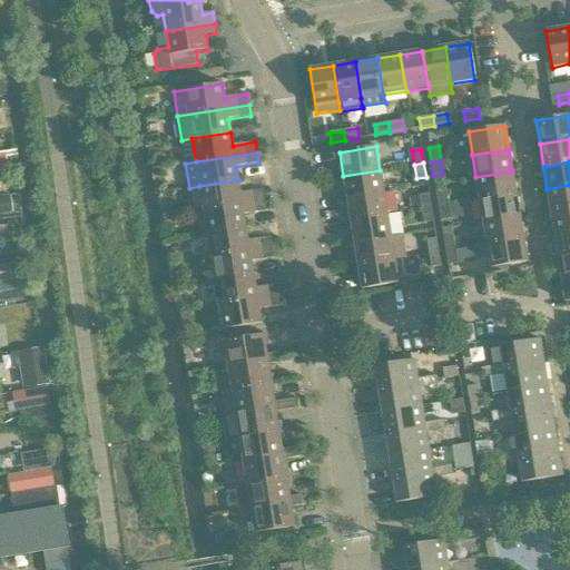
[(343,176),(347,198),(383,193),(380,170),(343,176)]
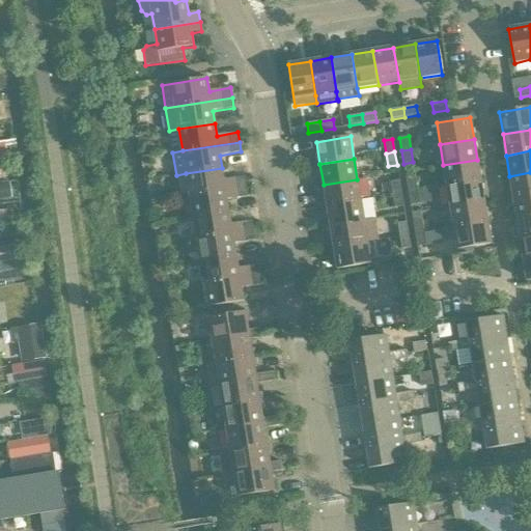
[(443,165),(447,187),(481,180),(477,160),(443,165)]
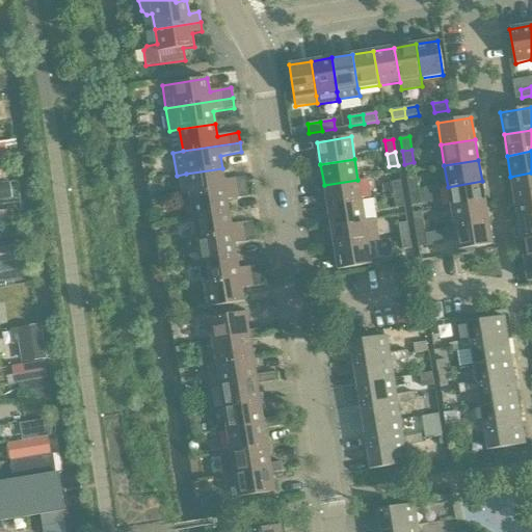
[(186,174),(190,196),(247,187),(245,178),(224,181),(222,168),(186,174)]
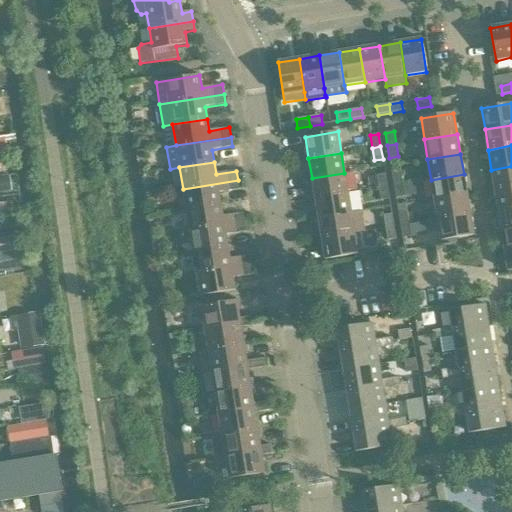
[(511,166),(491,170),(495,190),(511,187),(511,166)]
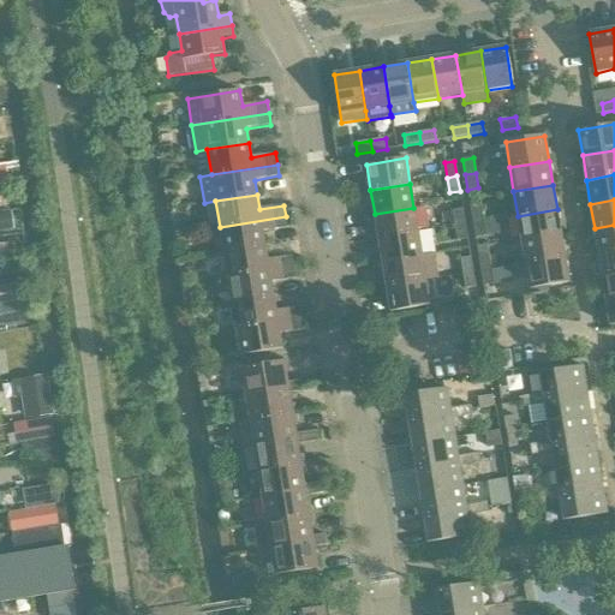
[(470,208),(472,224),(483,221),(481,207),(470,208)]
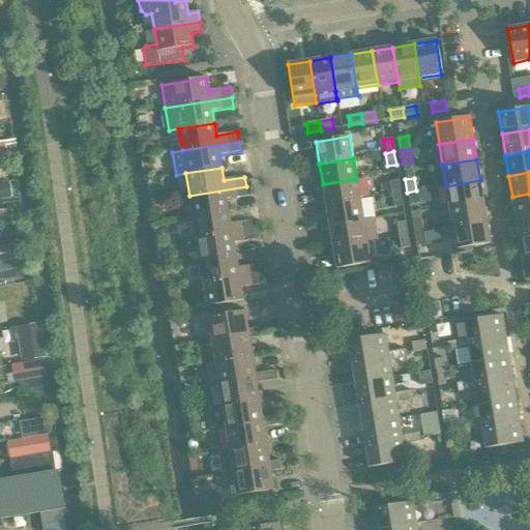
[(323,184),(326,205),(360,200),(356,179),(323,184)]
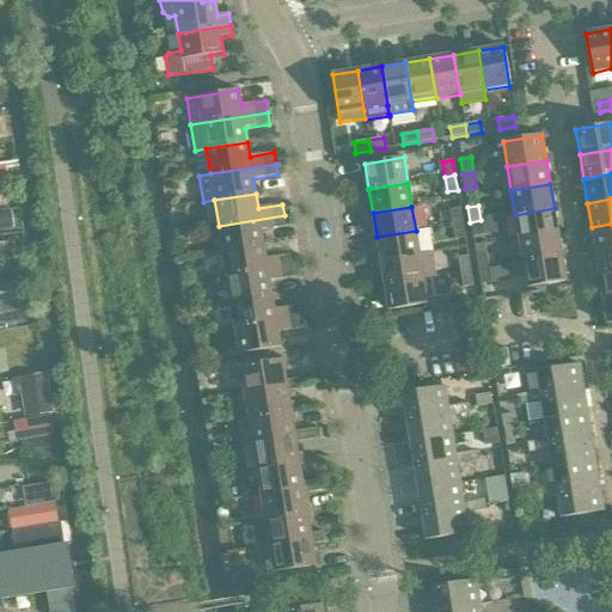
[(450,209),(452,225),(463,224),(460,208),(450,209)]
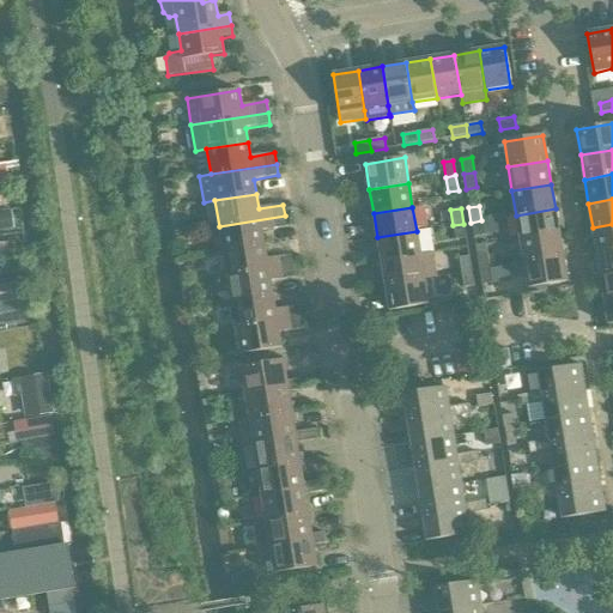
[(516,216),(520,240),(559,232),(556,208),(516,216)]
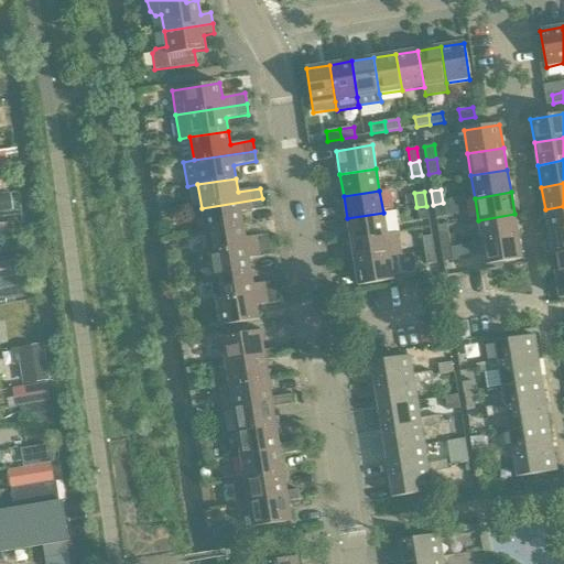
[(202,208),(205,231),(243,226),(241,213),(263,208),(262,198),(202,208)]
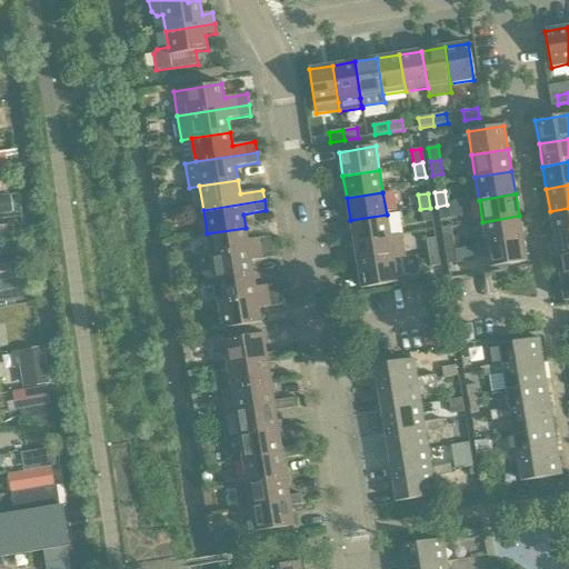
[(447,205),(437,207),(440,220),(449,219),(447,205)]
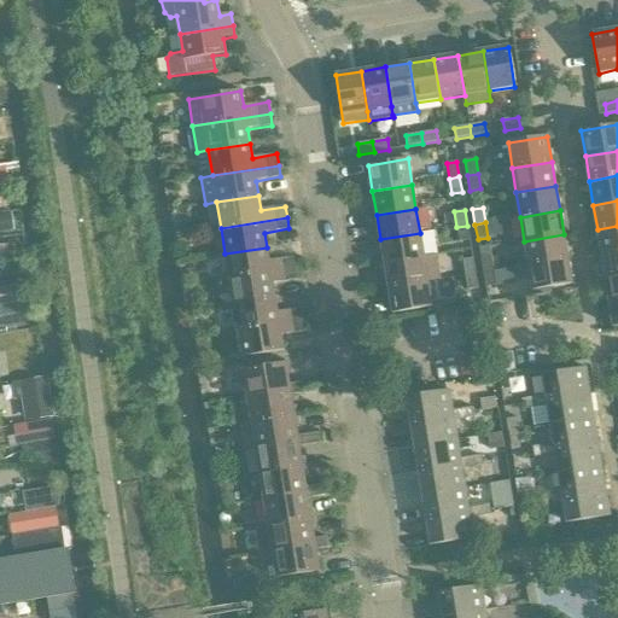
[(467,226),(456,227),(459,242),(470,240),(467,226)]
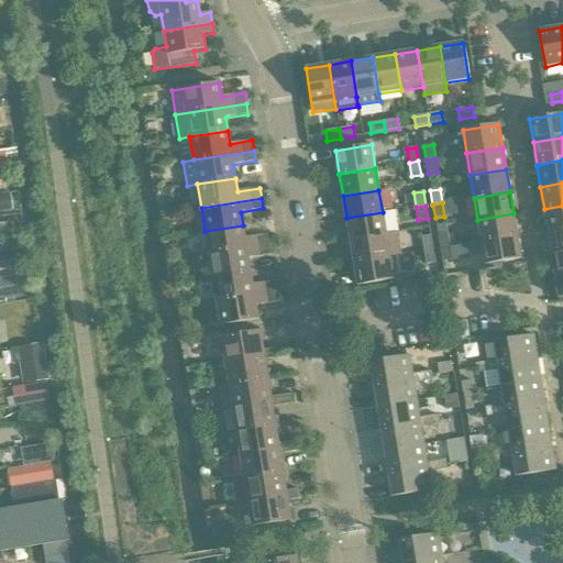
[(562,206),(544,209),(548,231),(562,228),(562,206)]
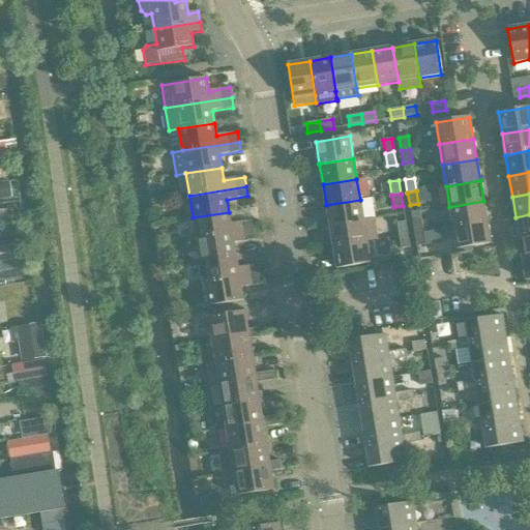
[(326,205),(329,226),(363,221),(360,200),(326,205)]
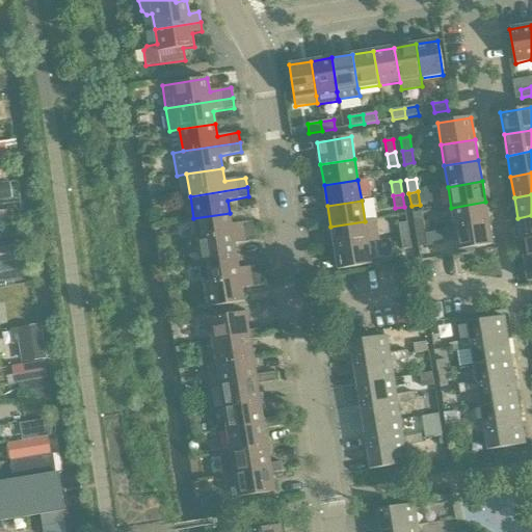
[(451,208),(454,229),(488,223),(485,202),(451,208)]
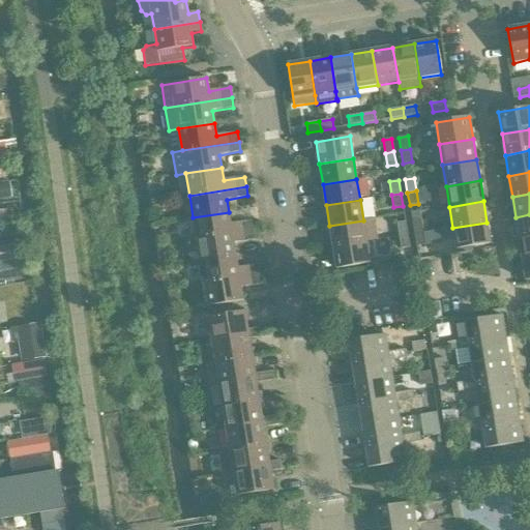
[(193,217),(197,239),(254,231),(252,221),(231,224),(229,212),(193,217)]
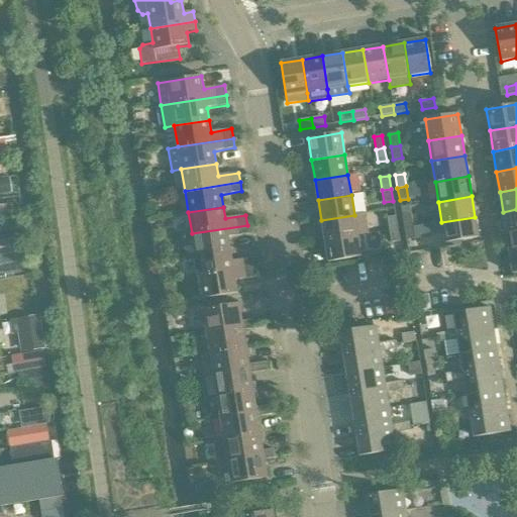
[(516,209),(503,212),(506,232),(516,230),(516,209)]
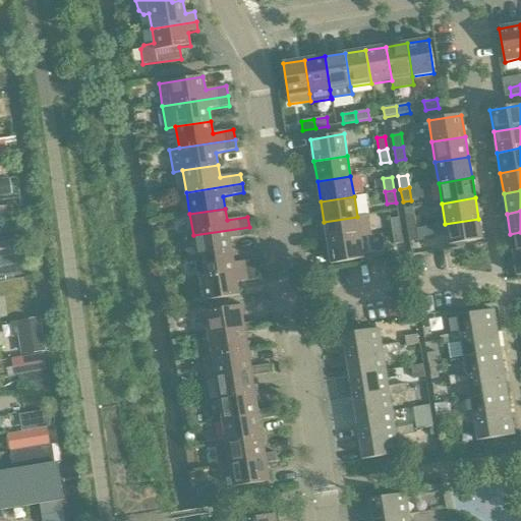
[(324,222),(328,243),(360,237),(369,236),(365,216),(357,217),(324,222)]
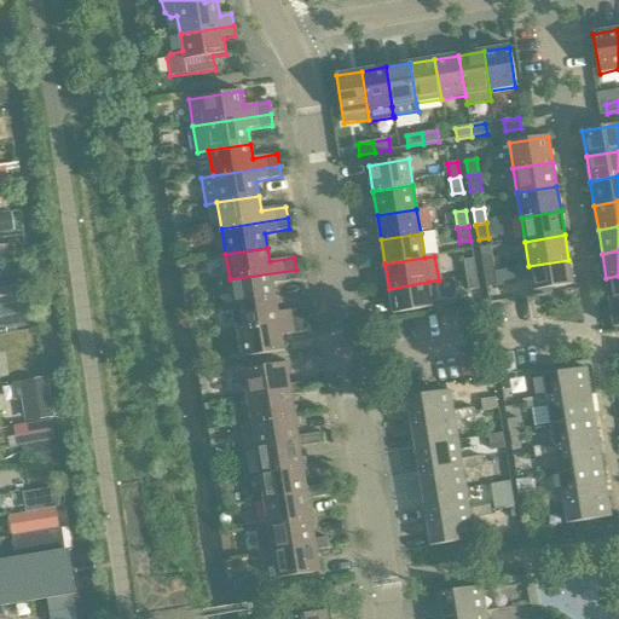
[(481,258),(484,273),(495,271),(492,256),(481,258)]
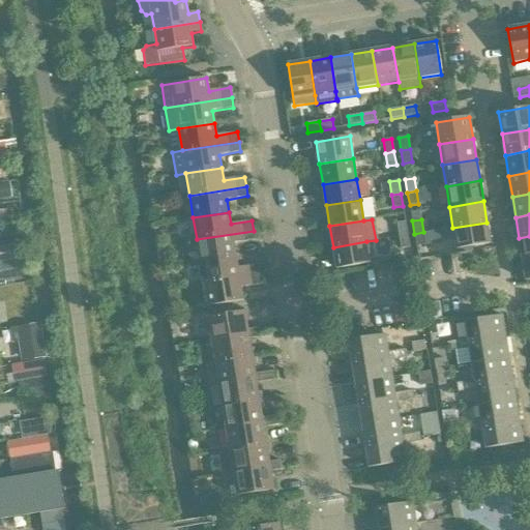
[(396,224),(399,236),(408,235),(406,222),(396,224)]
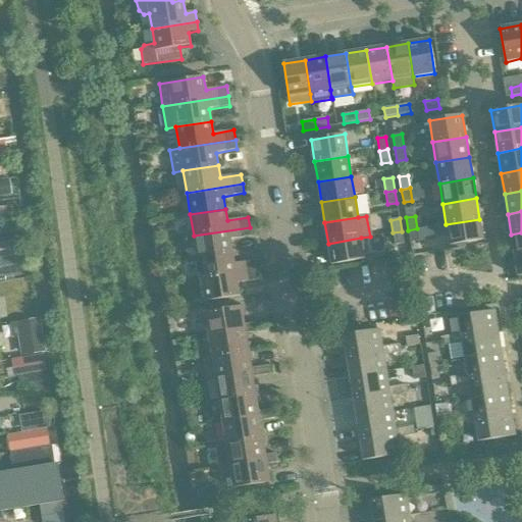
[(479,219),(446,224),(450,246),(483,241),(479,219)]
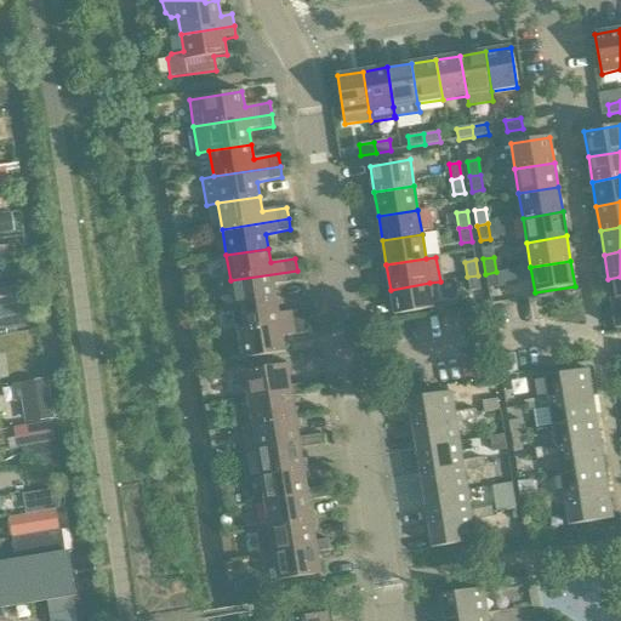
[(231,280),(234,307),(277,300),(274,285),(298,281),(297,271),(231,280)]
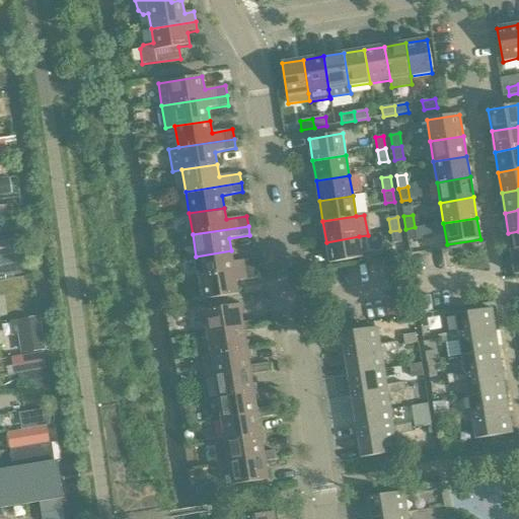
[(415,227),(405,229),(408,241),(417,240),(415,227)]
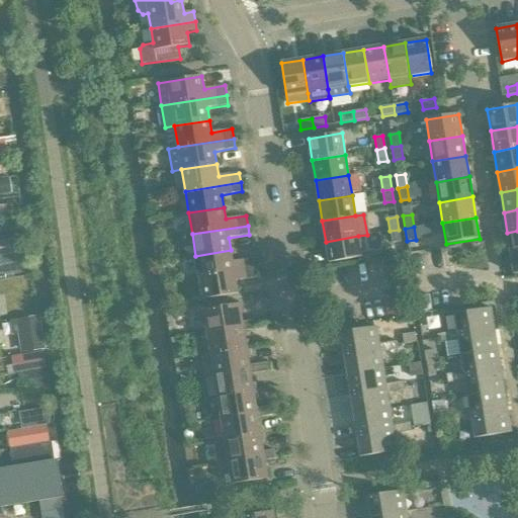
[(399,230),(390,231),(392,244),(401,242),(399,230)]
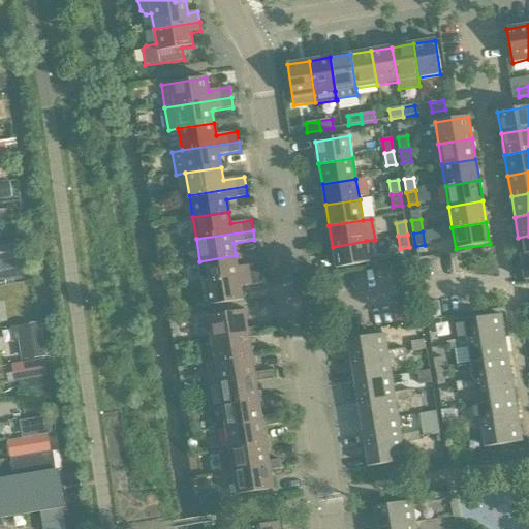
[(528,236),(518,238),(521,258),(528,257),(528,236)]
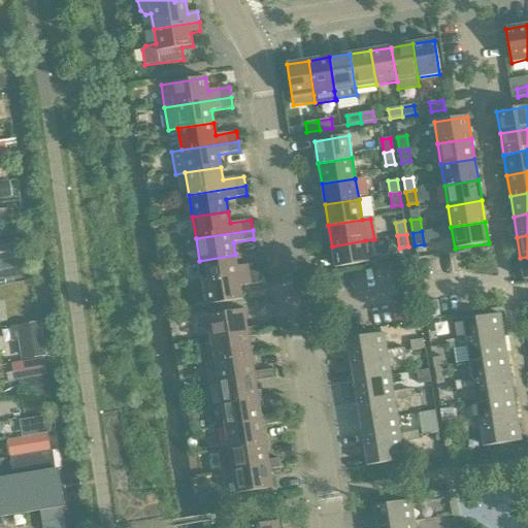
[(365,240),(332,246),(335,268),(369,263),(365,240)]
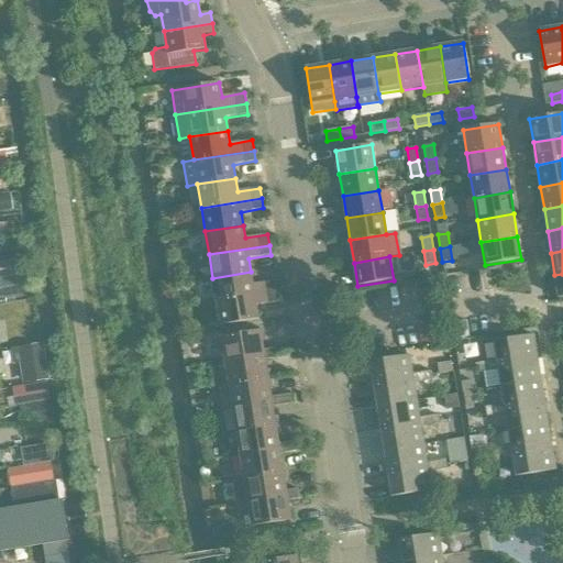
[(212,278),(217,301),(277,291),(275,282),(253,285),(251,272),(212,278)]
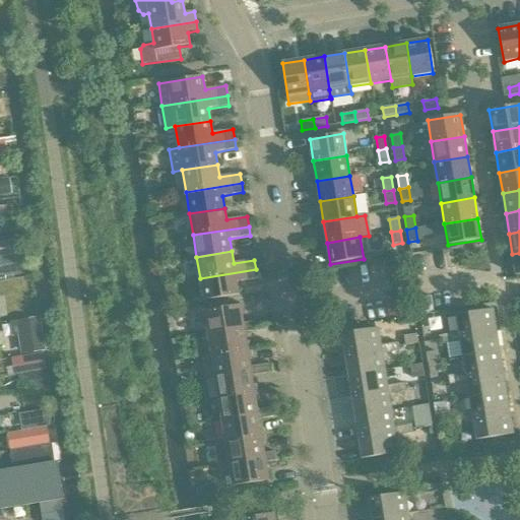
[(256,269),(200,278),(203,301),(239,296),(237,282),(257,279),(256,269)]
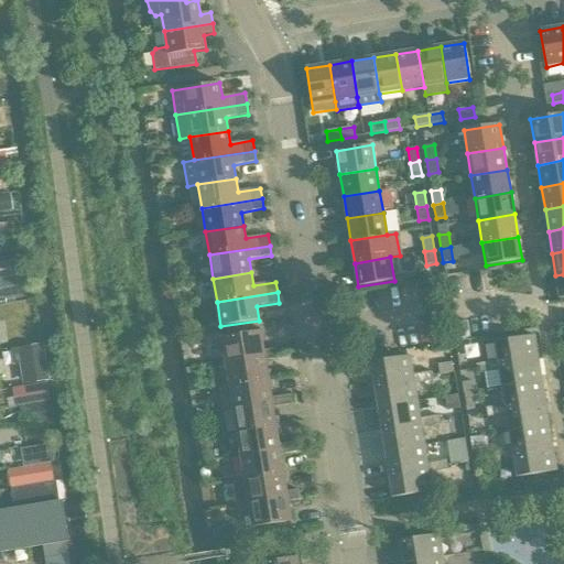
[(456,324),(458,339),(469,337),(467,322),(456,324)]
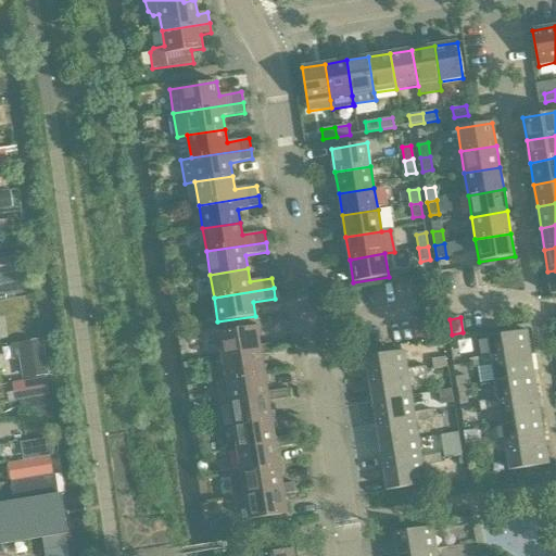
[(218,332),(223,357),(261,351),(261,345),(257,326),(218,332)]
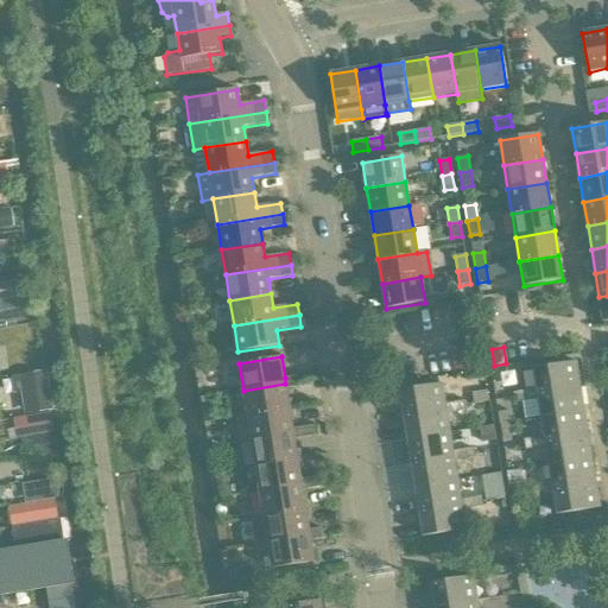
[(204,363),(207,374),(222,371),(220,361),(204,363)]
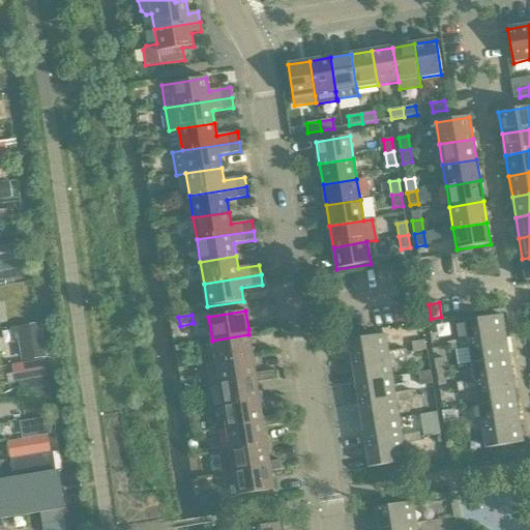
[(469,344),(505,337),(502,316),(465,321),(468,340),(460,341),(461,349),(469,348),(469,344)]
